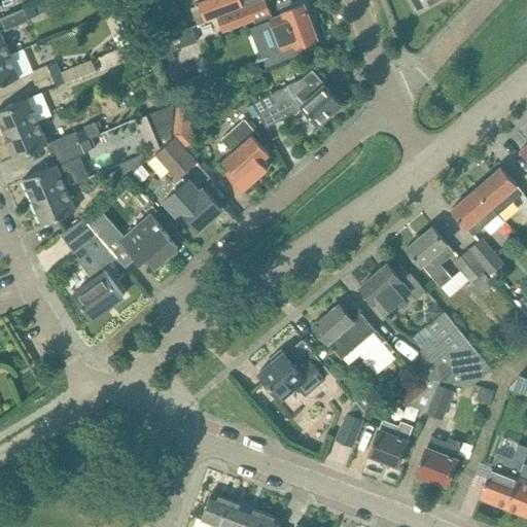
[(202,0),(198,2),(199,5),(204,21),(219,15),(243,6),(240,0),(202,0)]
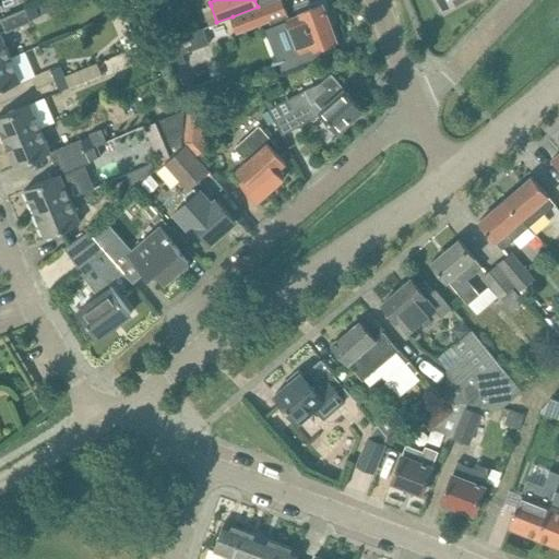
[(274,0),(258,7),(233,16),(238,33),(270,21),(277,39),(285,59),(278,62),(282,72),(323,56),(320,47),(335,40),(322,4),(288,18),(281,0),(274,0)]
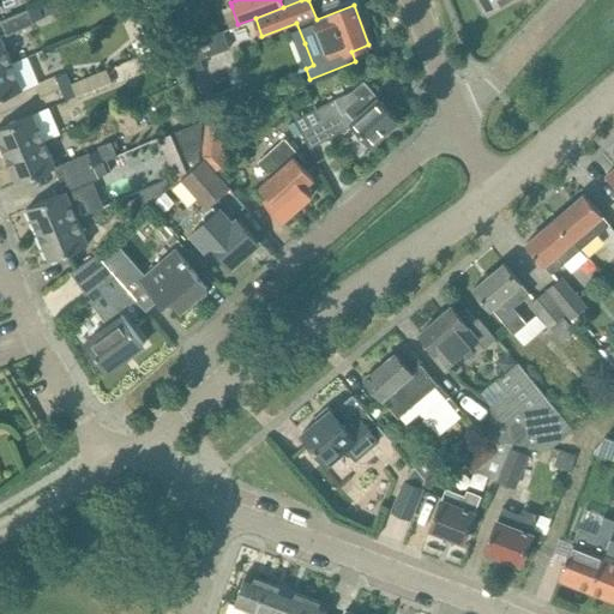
[(43,18),(38,6),(35,7),(1,22),(7,35),(41,20),(41,19),(43,18)]
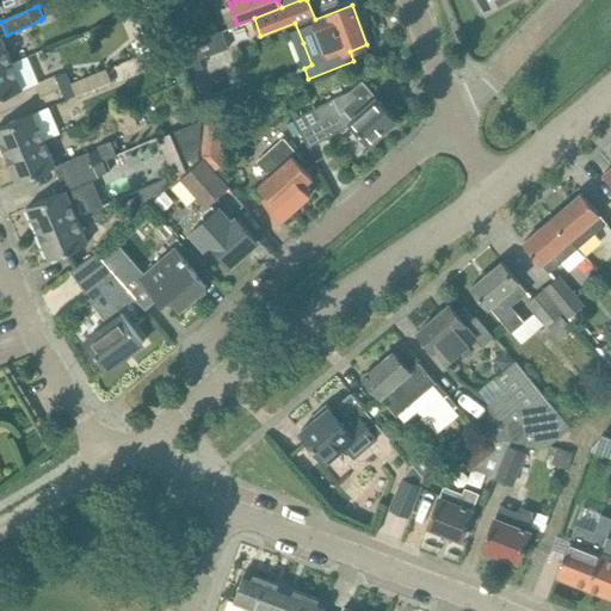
[(180,35),(170,8),(159,13),(170,39),(180,35)]
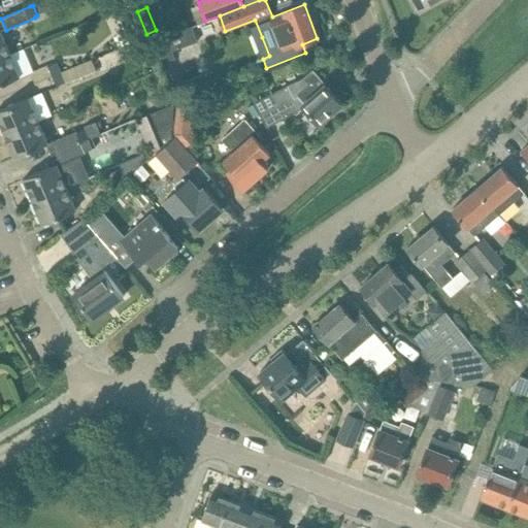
[(193,26),(186,29),(191,44),(199,41),(193,26)]
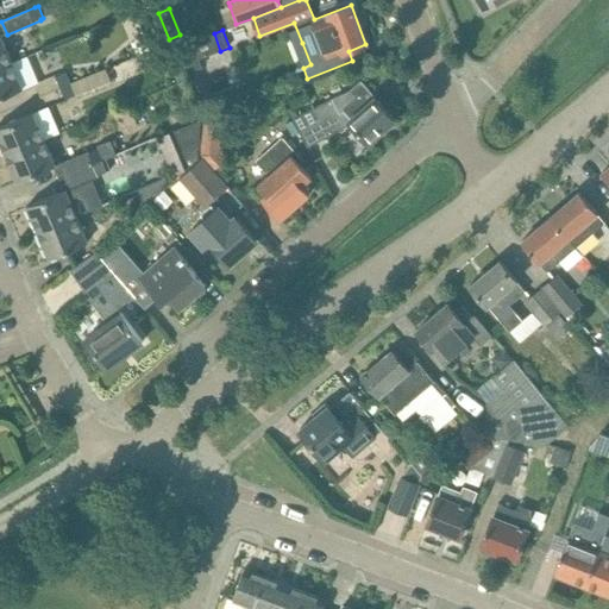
[(0,36),(0,67),(12,63),(1,36),(0,36)]
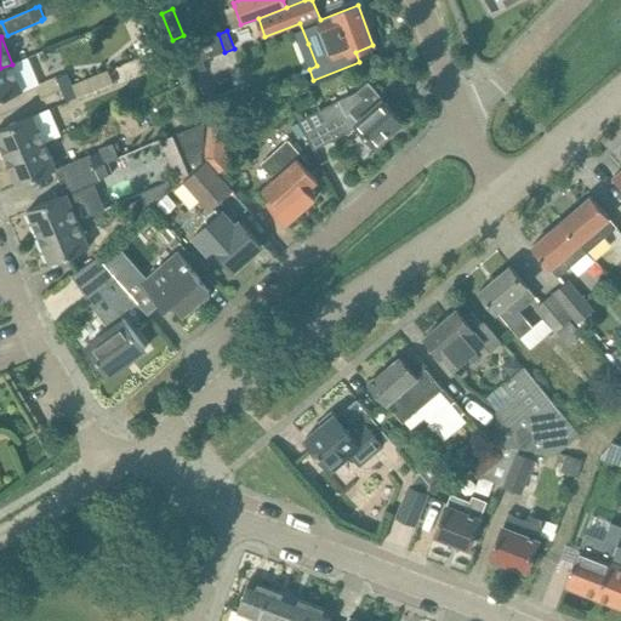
[(12,64),(0,68),(0,100),(23,91),(12,64)]
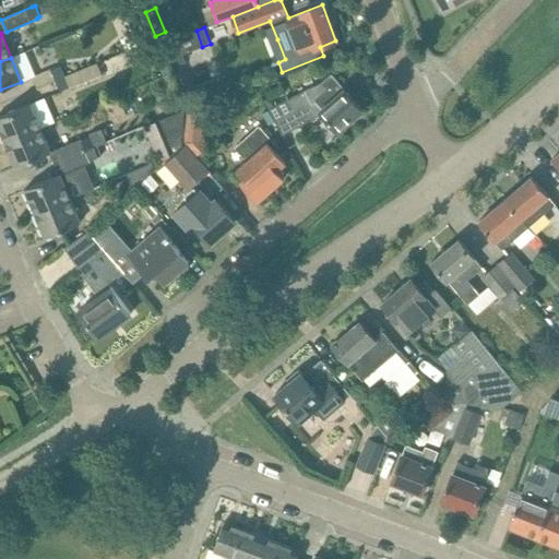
[(97,63),(64,76),(56,80),(60,91),(69,87),(69,88),(103,75),(97,63)]
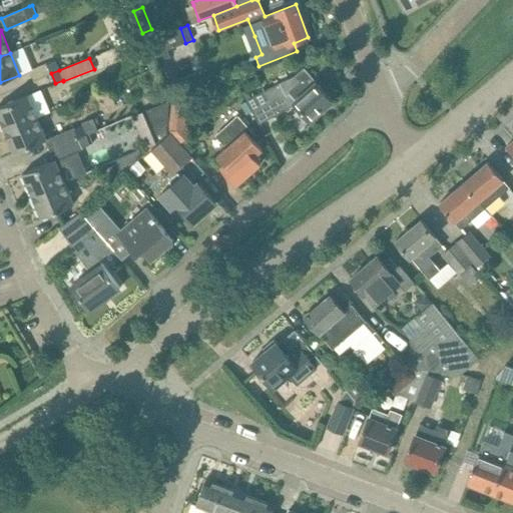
[(51,73),(59,70),(55,61),(47,64),(51,73)]
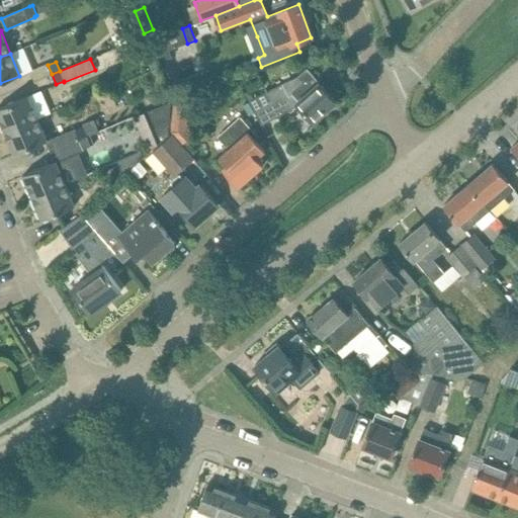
[(297,77),(283,84),(289,96),(295,107),(299,105),(299,106),(314,121),(336,101),(307,69),(297,77)]
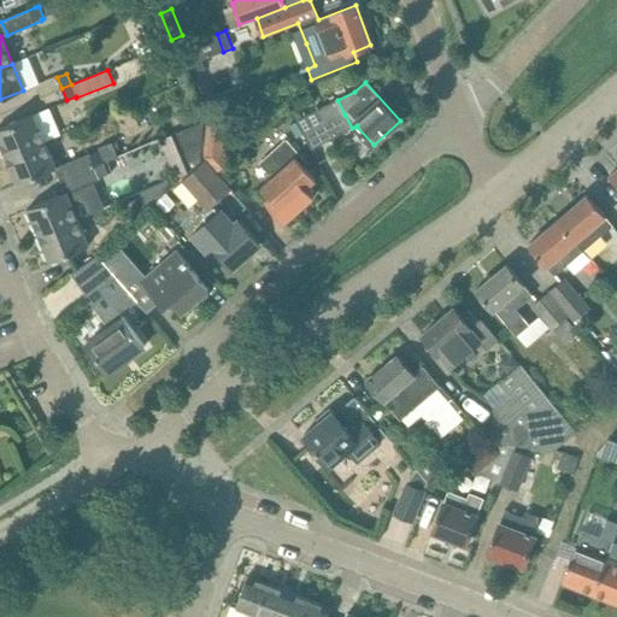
[(338,100),(298,121),(312,148),(352,128),(345,115),(338,100)]
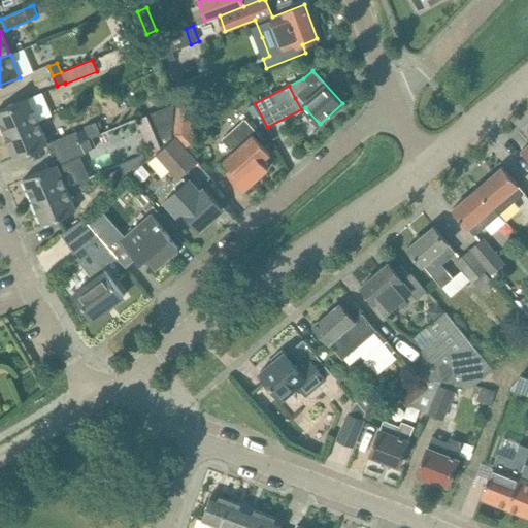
[(29,98),(0,109),(0,124),(4,135),(38,121),(52,116),(42,93),(29,98)]
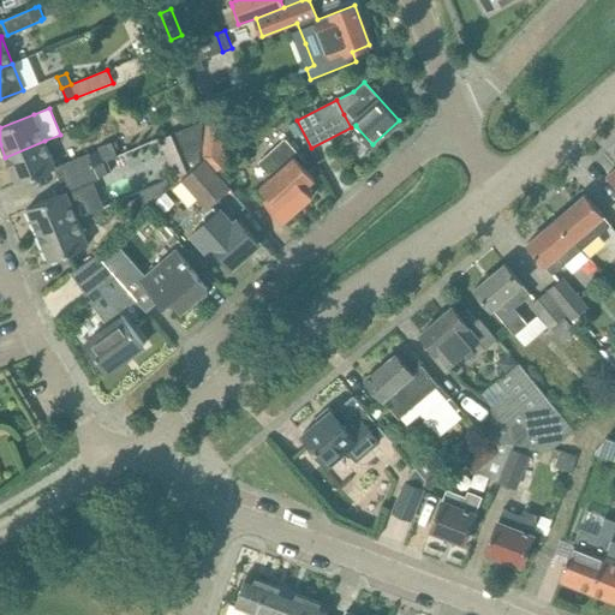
[(204,159),(208,126),(209,118),(173,132),(190,172),(204,159)]
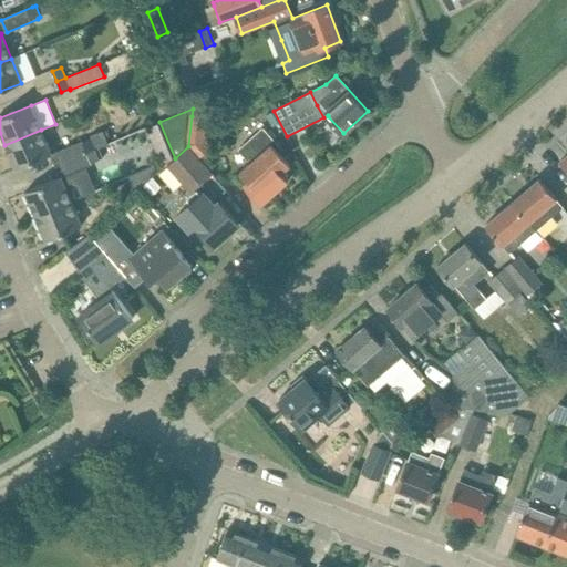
[(210,150),(205,143),(207,117),(192,116),(189,144),(200,158),(210,150)]
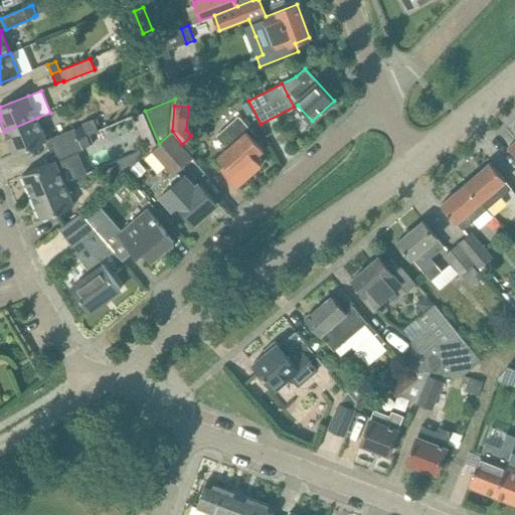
[(224,164),(221,168),(237,186),(262,164),(252,155),(262,147),(254,140),(258,138),(239,117),(217,135),(228,147),(217,156),(224,164)]
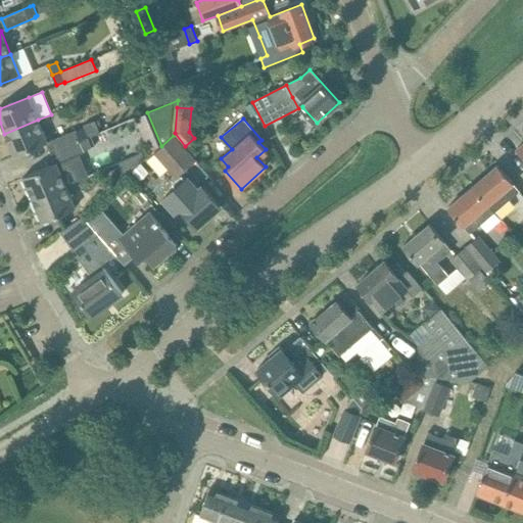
[(38,120),(4,134),(14,156),(46,143),(47,142),(38,120)]
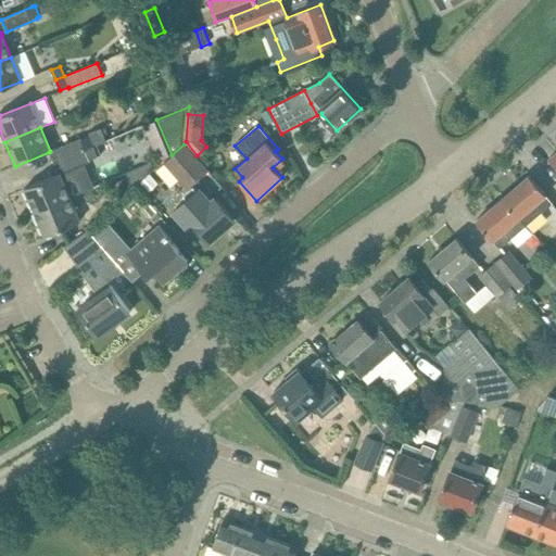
[(54,163),(85,150),(97,144),(106,141),(101,128),(88,134),(89,136),(81,140),(80,139),(50,151),(49,152),(54,163)]
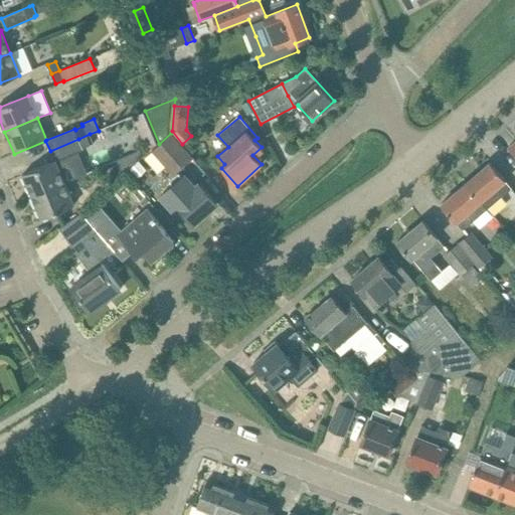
[(55,161),(83,149),(82,148),(94,144),(90,134),(78,139),(50,151),(54,161),(55,161)]
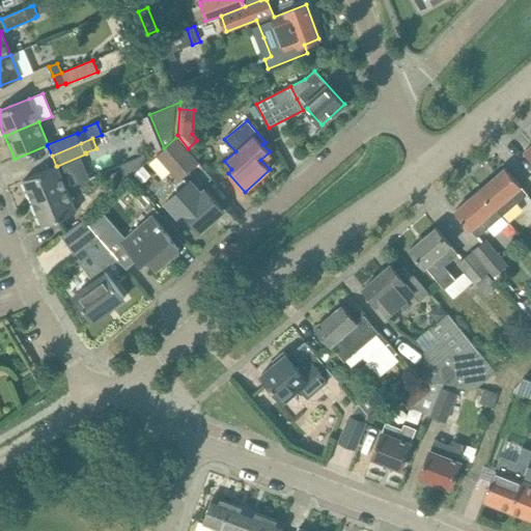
[(179,179),(198,163),(176,138),(158,155),(179,179)]
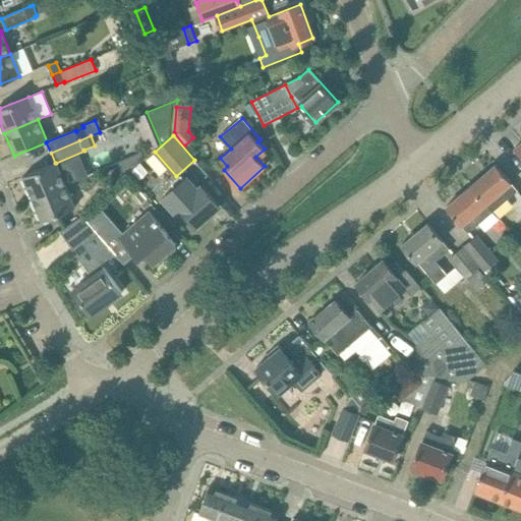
[(152,155),(150,150),(121,162),(126,175),(152,155)]
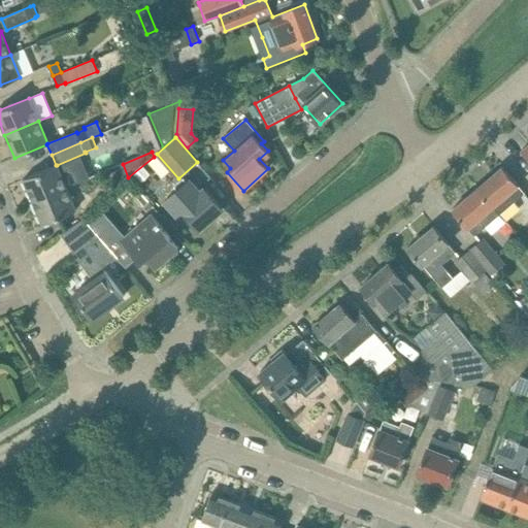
[(33,202),(67,188),(79,183),(73,168),(61,173),(57,165),(56,165),(23,179),(33,202)]
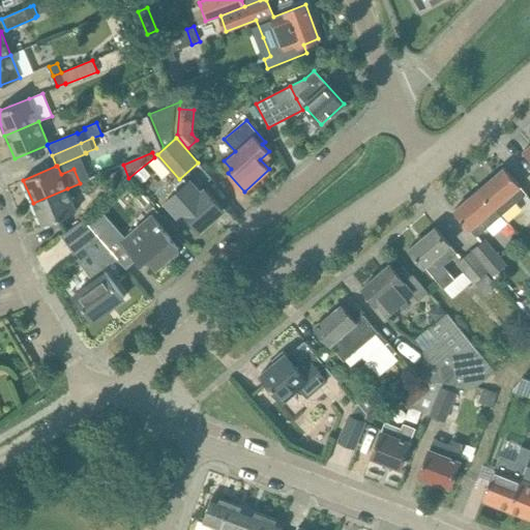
[(505,168),(479,189),(501,214),(527,193),(505,168)]
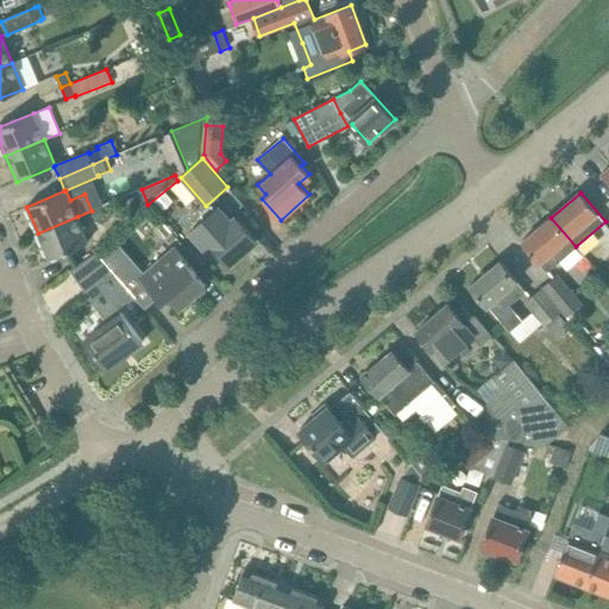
[(224,203),(198,226),(231,264),(257,240),(224,203)]
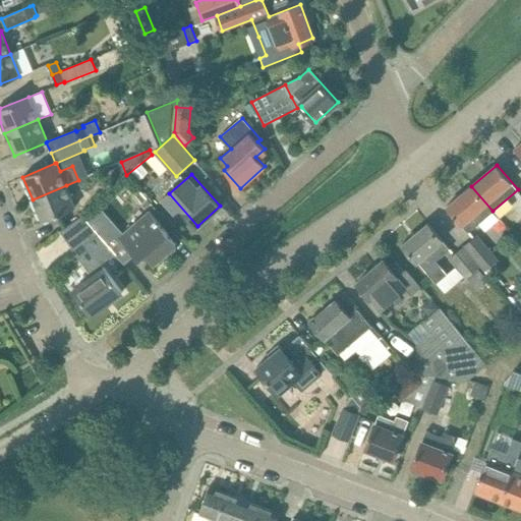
[(66,185),(33,199),(42,222),(75,208),(66,185)]
